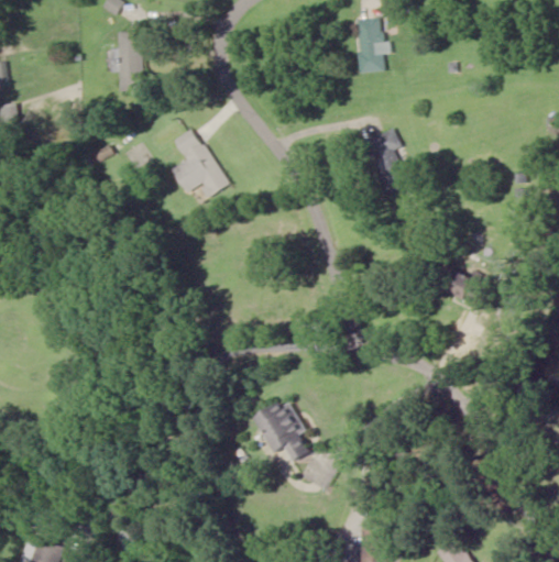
[(384,70),(384,52),(391,52),(391,41),(382,41),(382,17),(359,18),(360,70),(384,70)]
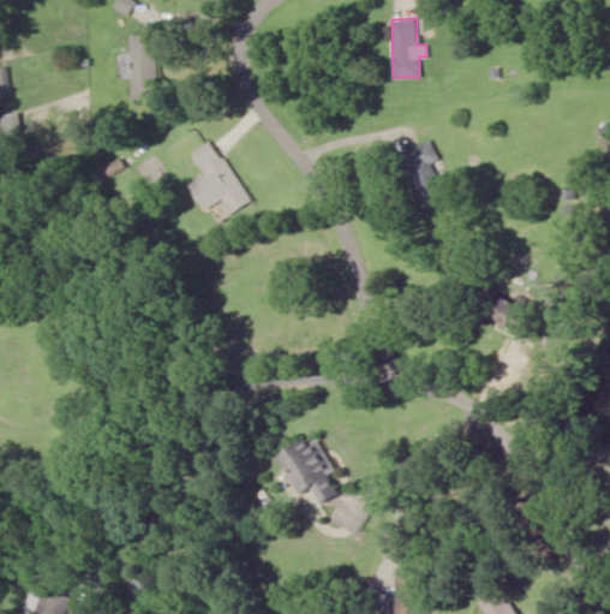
[(129,33),(129,55),(121,55),(121,77),(131,77),(131,97),(155,97),(155,33),(129,33)]
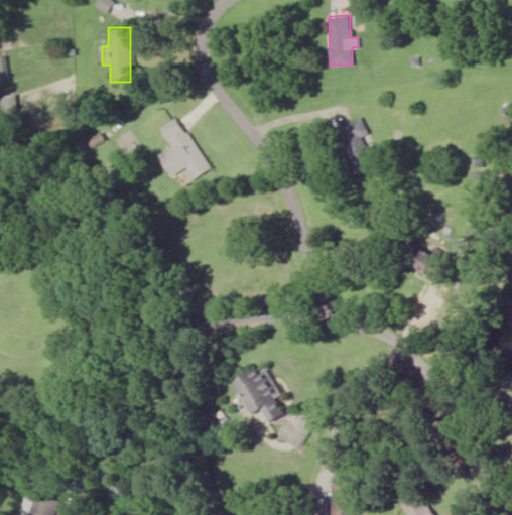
[(0,79),(8,78),(6,54),(0,55),(0,79)]
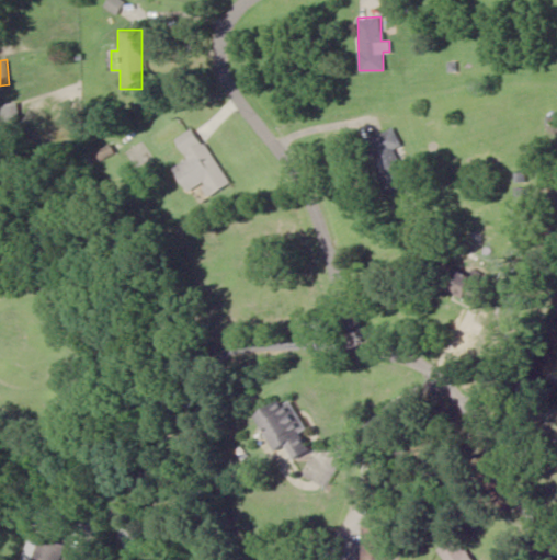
[(6,118),(21,115),(16,101),(1,105),(6,118)]
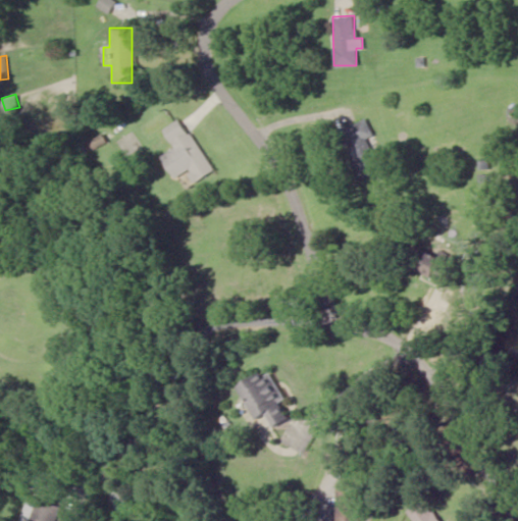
[(194,181),(212,170),(180,117),(162,127),(174,147),(162,155),(175,176),(187,169),(194,181)]
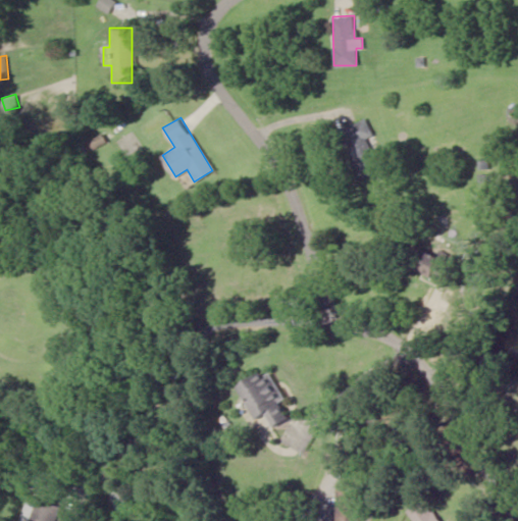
[(366,138),(372,136),(365,118),(338,131),(358,179),(379,169),(366,138)]
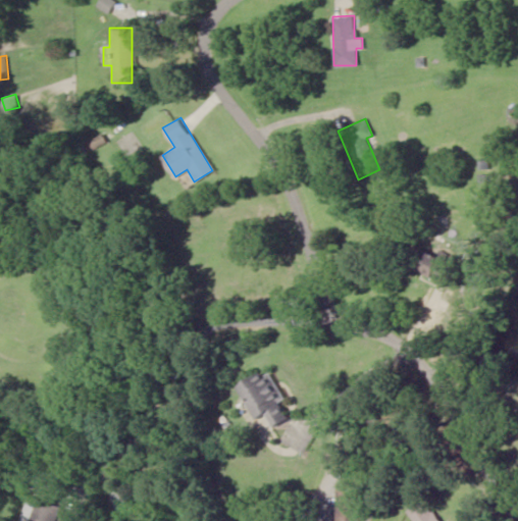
[(450,284),(458,265),(442,259),(443,257),(417,247),(409,267),(450,284)]
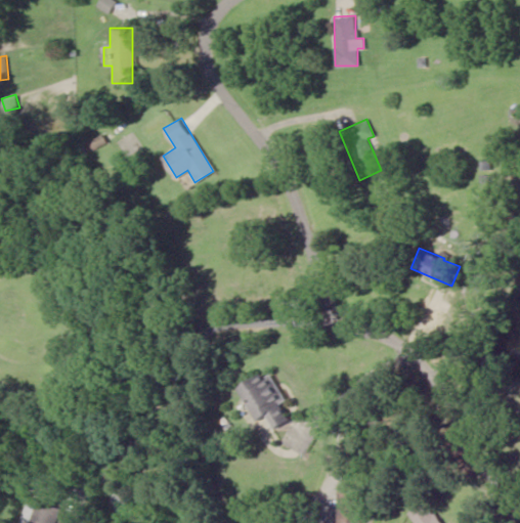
[(275,427),(291,419),(280,402),(285,400),(267,371),(239,387),(257,420),(267,415),(275,427)]
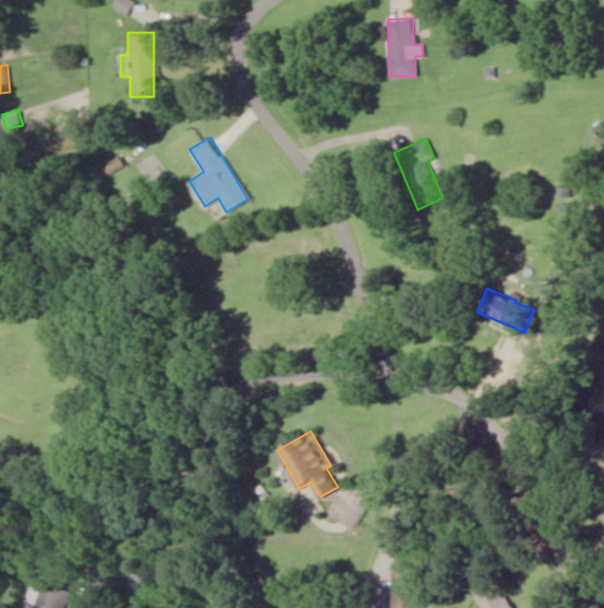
[(420,607),(420,570),(389,570),(389,607),(420,607)]
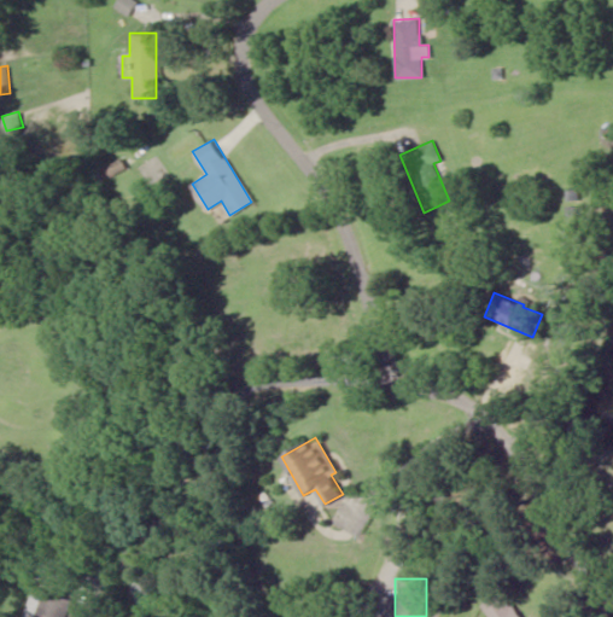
[(63,616),(70,598),(44,589),(42,594),(34,592),(25,616),(63,616)]
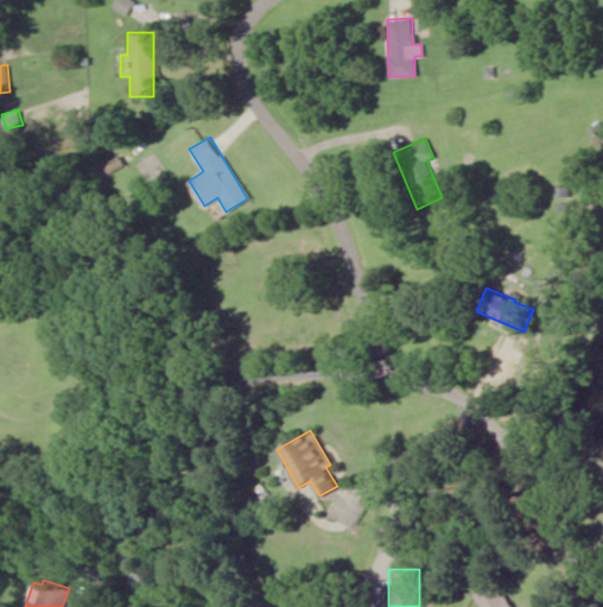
[(507,606),(490,580),(470,593),(478,606),(507,606)]
